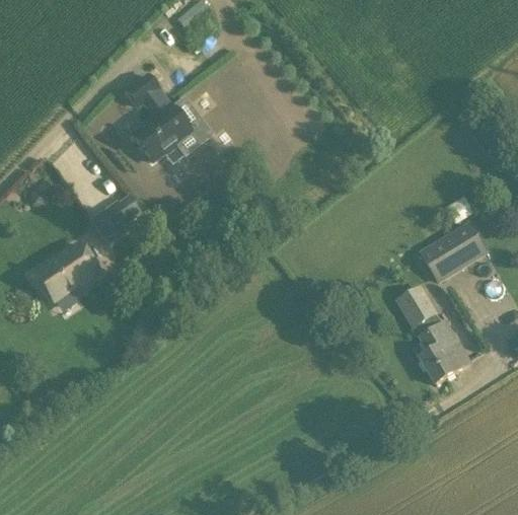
[(203,19),(228,0),(188,0),(203,19)]
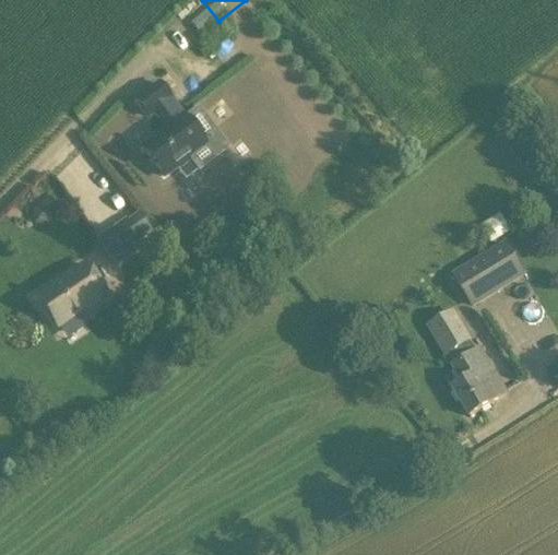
[(137,98),(149,115),(159,106),(173,124),(143,146),(164,174),(177,164),(179,167),(190,158),(188,155),(205,142),(185,115),(183,116),(169,98),(171,97),(158,81),(137,98)]
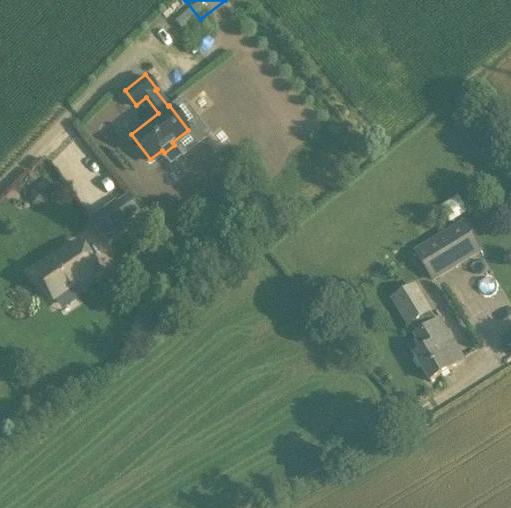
[(88,216),(102,237),(140,211),(127,192),(119,198),(117,196),(88,216)]
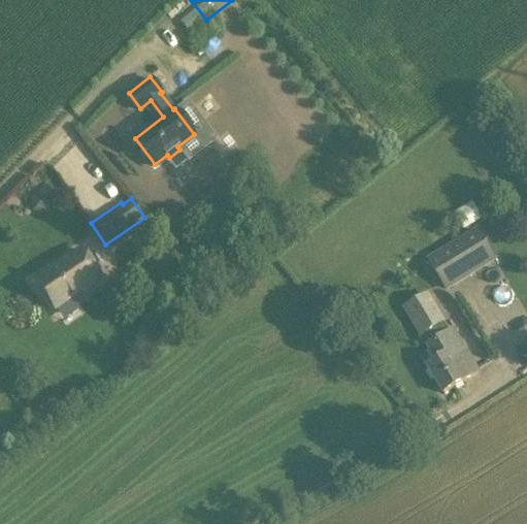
[(454,209),(465,227),(480,218),(484,216),(472,198),(454,209)]
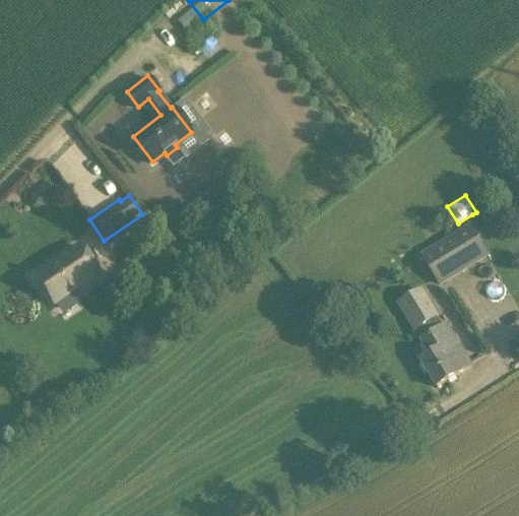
[(422,256),(439,284),(489,253),(471,226),(422,256)]
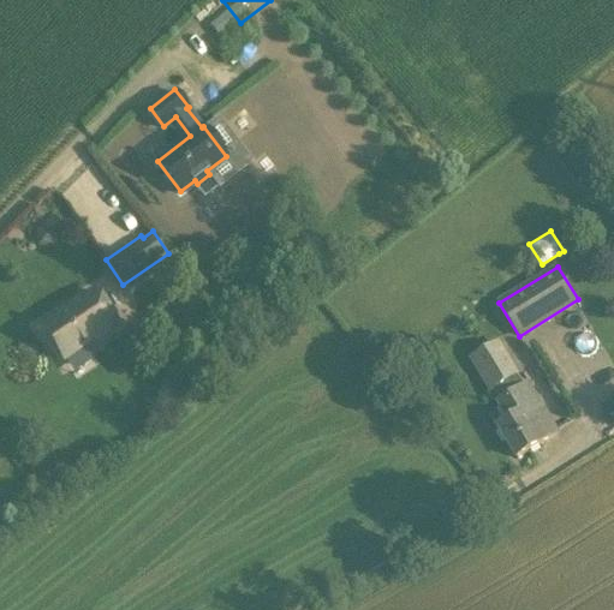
[(71,304),(73,306),(43,327),(64,357),(94,336),(95,338),(117,323),(94,288),(71,304)]
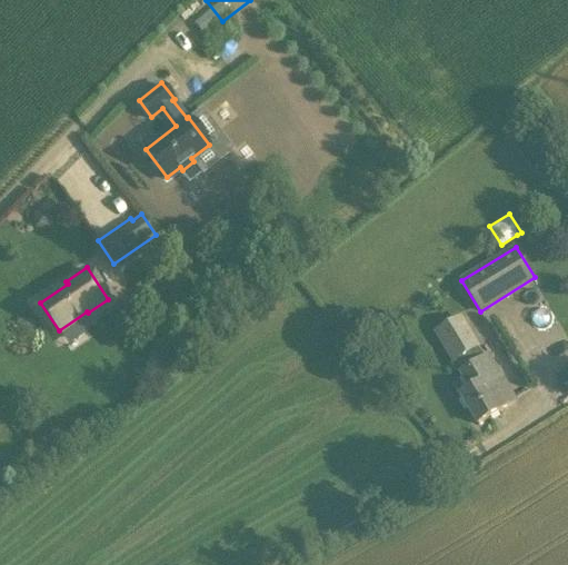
[(517,397),(489,352),(485,354),(479,345),(480,345),(462,313),(435,329),(454,362),(456,360),(461,368),(460,369),(470,385),(460,390),(479,422),(501,407),(501,406),(517,397)]
